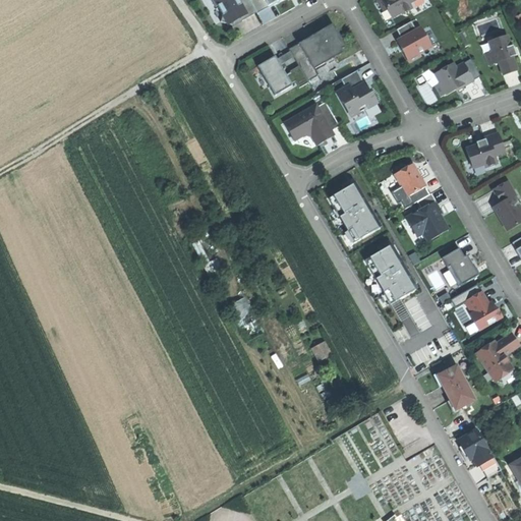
[(256,14),(254,11),(248,0),(247,0),(237,0),(236,0),(210,0),(215,8),(217,7),(222,15),(220,23),(232,26),(234,19),(238,16),(241,22),(248,18),(256,14)]
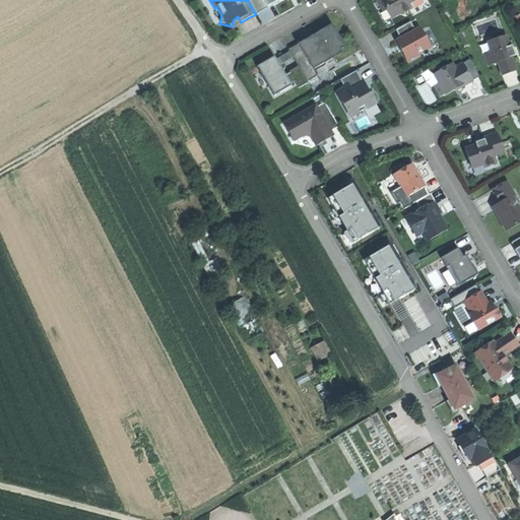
[(248,0),(254,11),(270,2),(272,7),(281,2),(284,0),(248,0)]
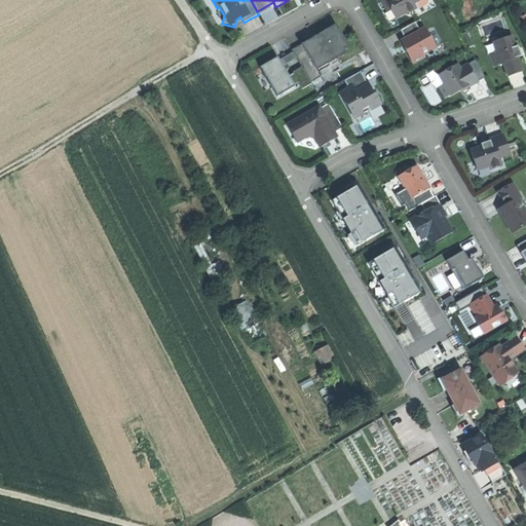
[(390,9),(396,19),(413,8),(415,10),(429,3),(427,0),(382,0),(381,1),(386,11),(390,9)]
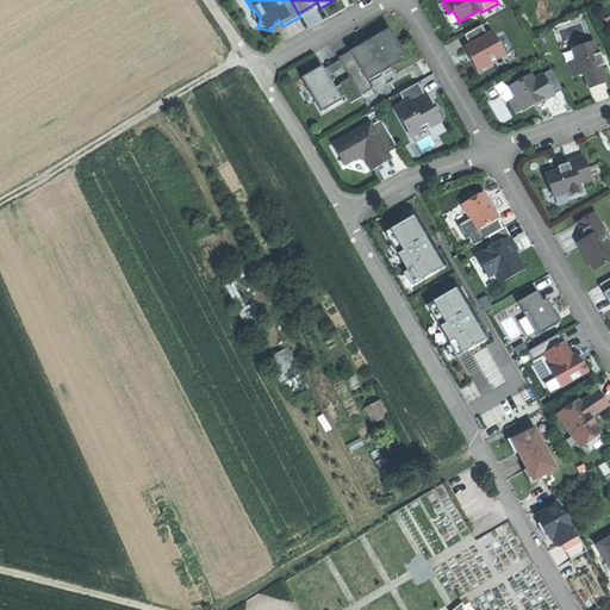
[(302,18),(319,8),(317,2),(298,13),(300,17),(302,18)]
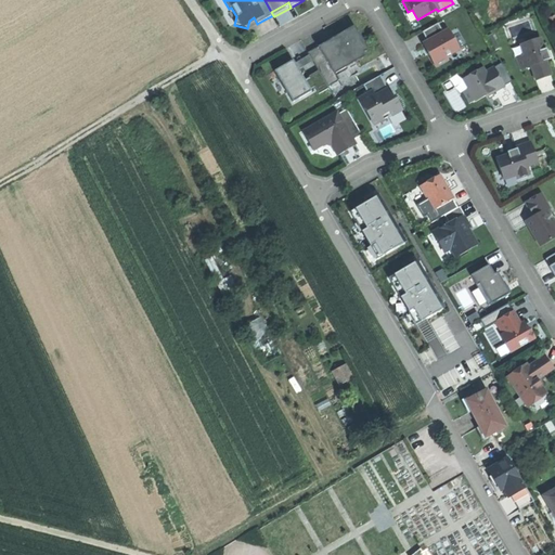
[(429,55),(435,67),(449,60),(447,56),(459,50),(448,29),(442,33),(438,23),(422,31),(427,42),(423,44),(429,55)]
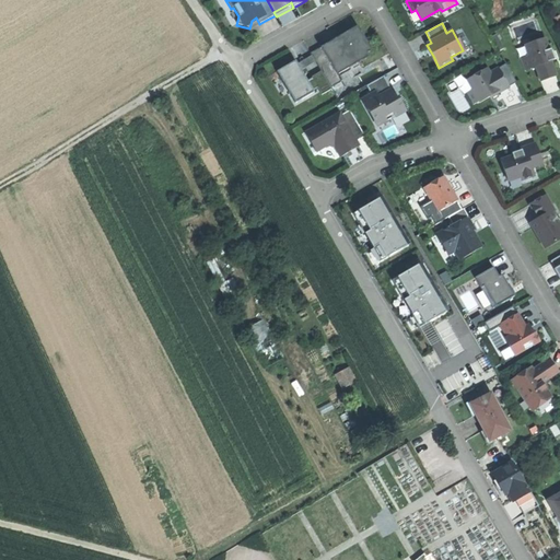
[(324,46),(319,49),(336,76),(365,58),(363,54),(369,51),(356,30),(339,39),(326,47),(324,46)]
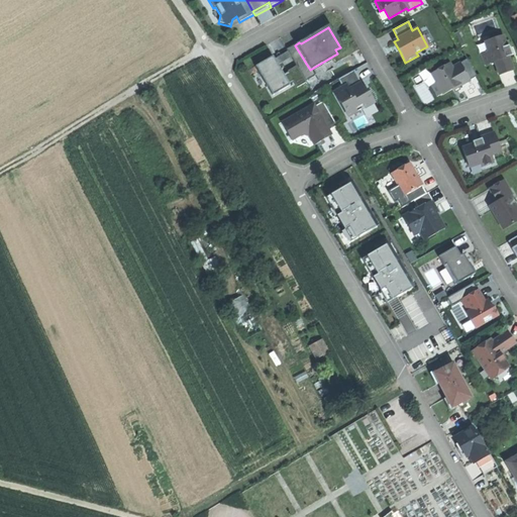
[(307,38),(299,42),(301,43),(313,36),(313,34),(307,38)]
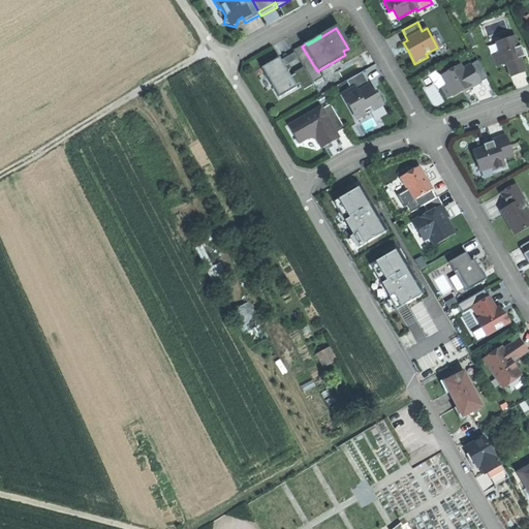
[(514,37),(495,43),(499,54),(493,56),(496,66),(505,63),(510,76),(518,74),(524,71),(520,58),(523,57),(520,47),(518,48),(514,37)]
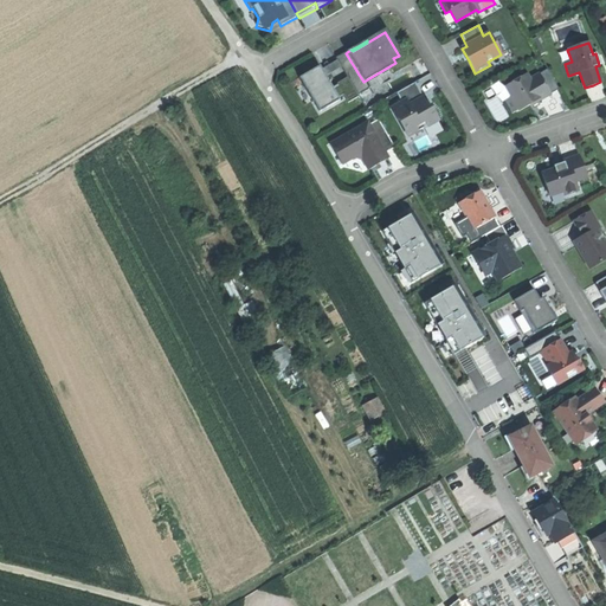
[(368,90),(363,82),(346,53),(335,59),(337,62),(341,68),(347,78),(358,97),(368,90)]
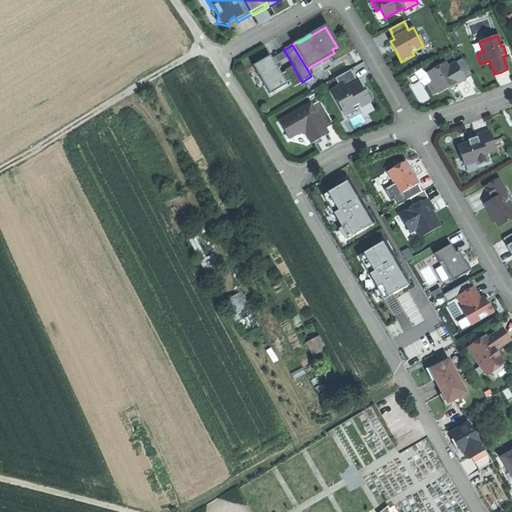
[(285,52),(271,60),(274,65),(288,57),(285,52)]
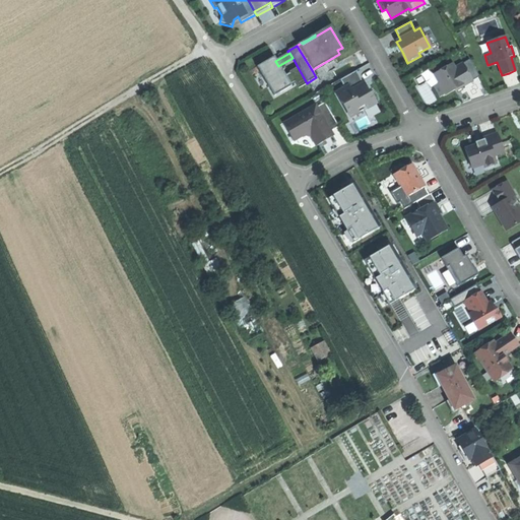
[(273,98),(290,87),(290,86),(284,76),(278,66),(275,61),(273,58),(266,62),(256,68),(273,98)]
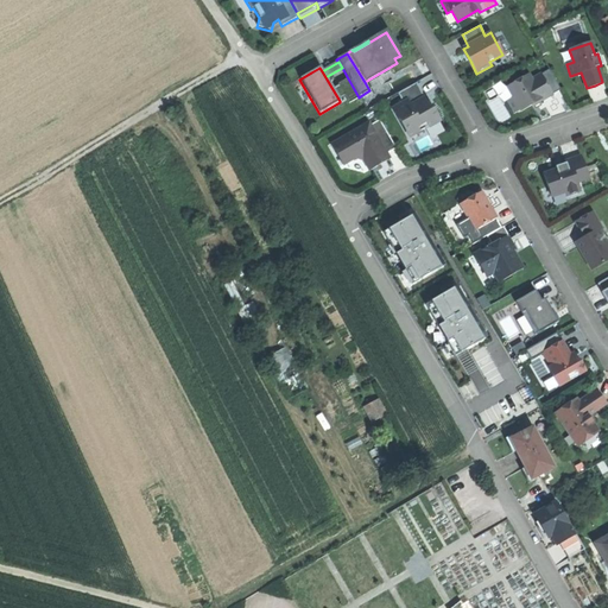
[(549,70),(540,75),(552,96),(561,92),(549,70)]
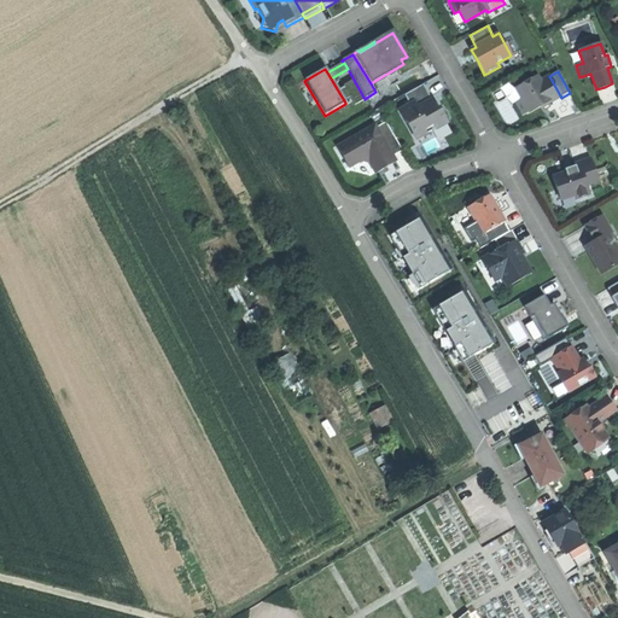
[(551,103),(561,98),(549,76),(538,82),(536,79),(516,89),(522,100),(516,104),(522,115),(529,111),(530,114),(540,108),(541,109),(551,103)]
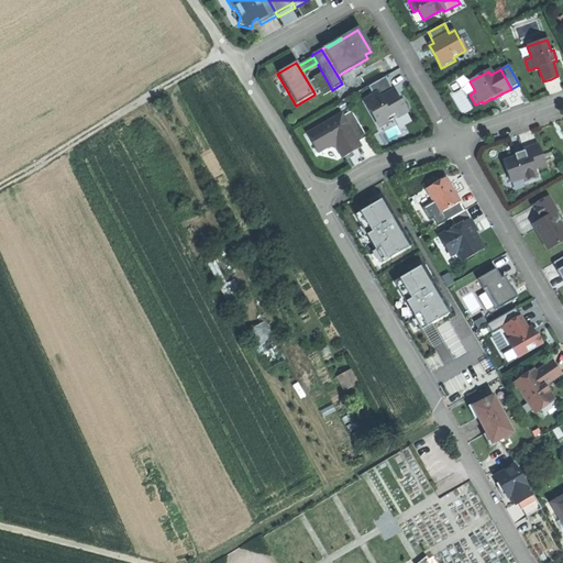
[(333,91),(332,90),(322,73),(312,79),(312,80),(319,90),(323,97),(333,91)]
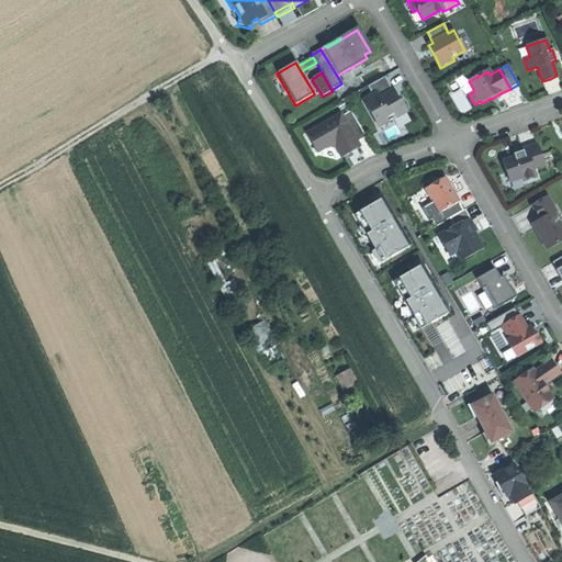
[(370,112),(378,126),(392,119),(392,121),(406,112),(400,99),(396,101),(393,94),(392,91),(392,90),(384,77),(368,87),(372,96),(362,101),(369,112),(370,112)]
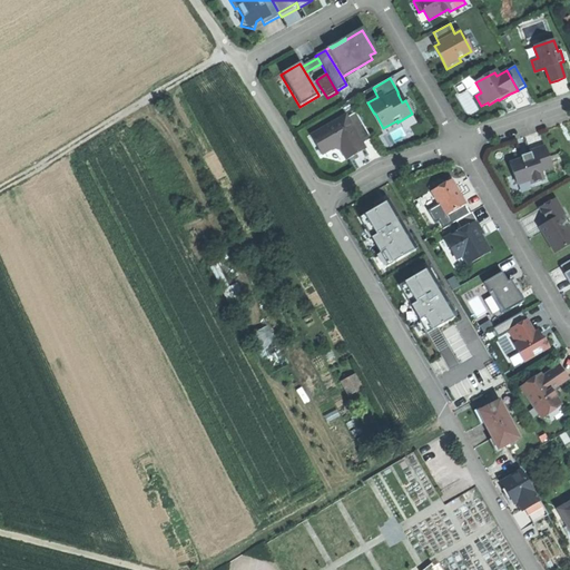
[(316,81),(312,84),(318,95),(323,91),(316,81)]
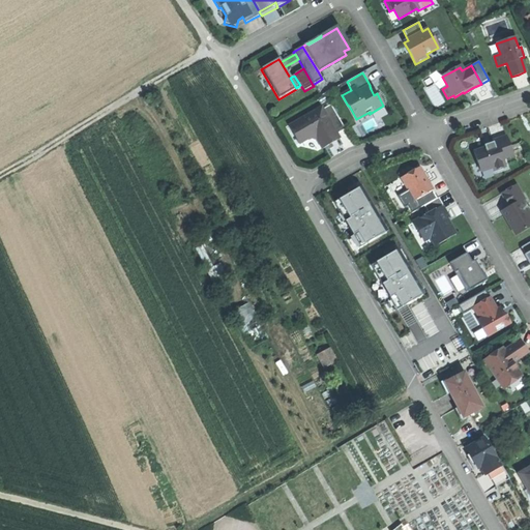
[(436,84),(427,89),(436,107),(446,101),(436,84)]
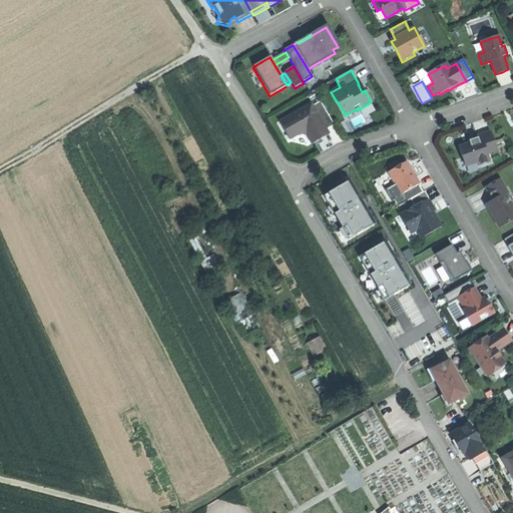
[(279,122),(289,139),(300,133),(305,134),(311,144),(321,138),(319,136),(327,131),(326,129),(334,125),(320,101),(312,105),(311,103),(279,122)]
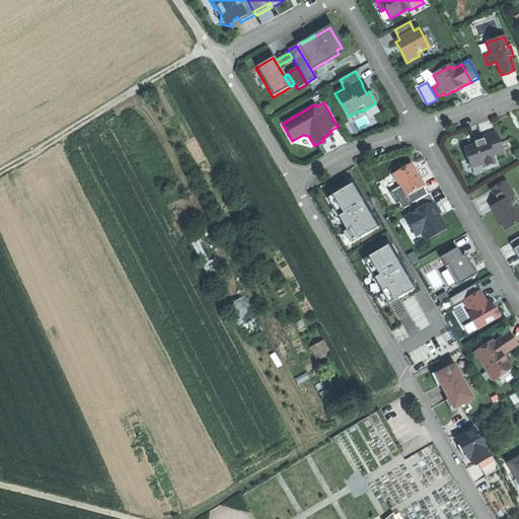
[(502,153),(496,134),(482,139),(483,140),(478,141),(479,144),(472,147),(463,150),(469,168),(480,165),(486,167),(495,164),(492,156),(502,153)]
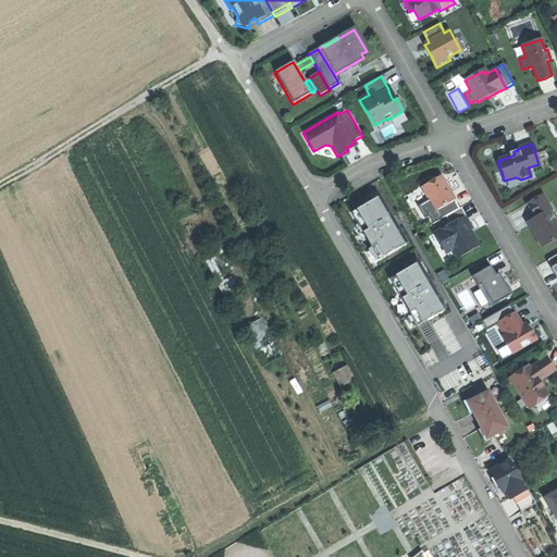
[(441,177),(421,188),(428,199),(430,200),(436,211),(454,201),(446,188),(441,177)]
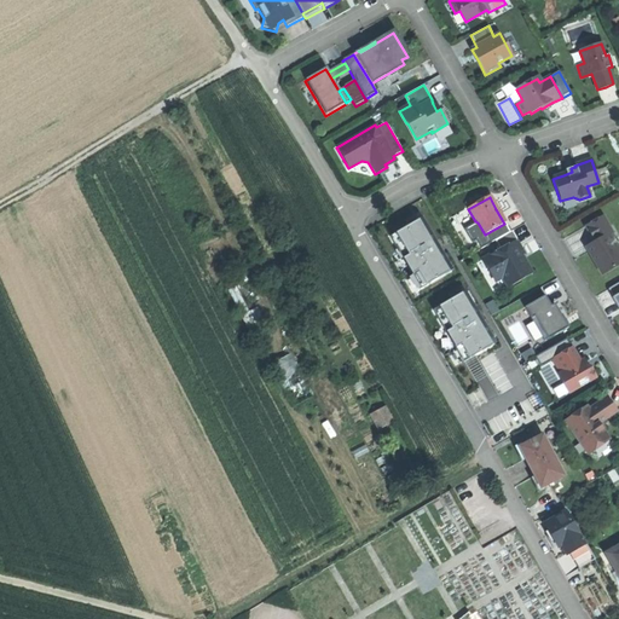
[(585,227),(594,243),(609,235),(609,236),(612,235),(602,218),(585,227)]
